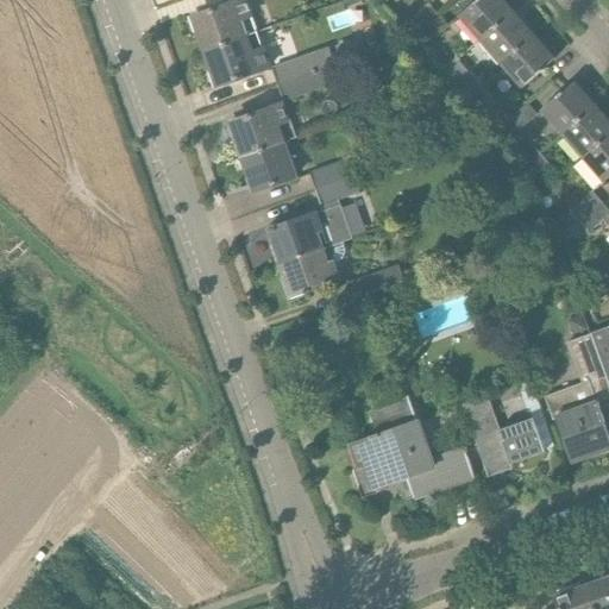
[(206,52),(249,36),(257,32),(252,19),(255,18),(248,0),(242,0),(205,13),(205,17),(194,20),(206,52)]
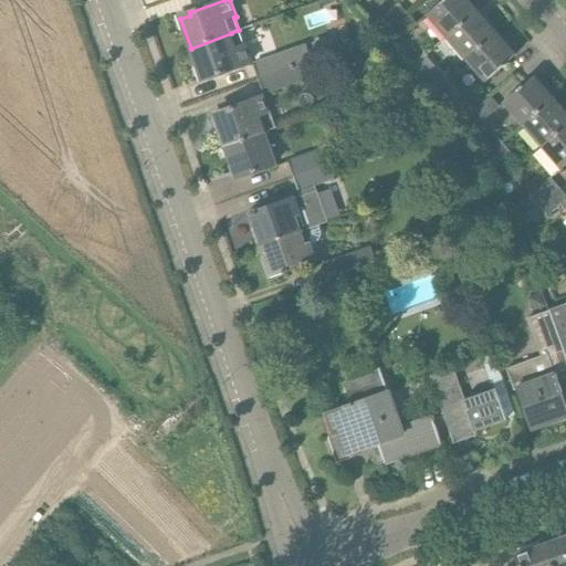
[(444,0),(427,16),(447,39),(478,11),(468,0),(444,0)]
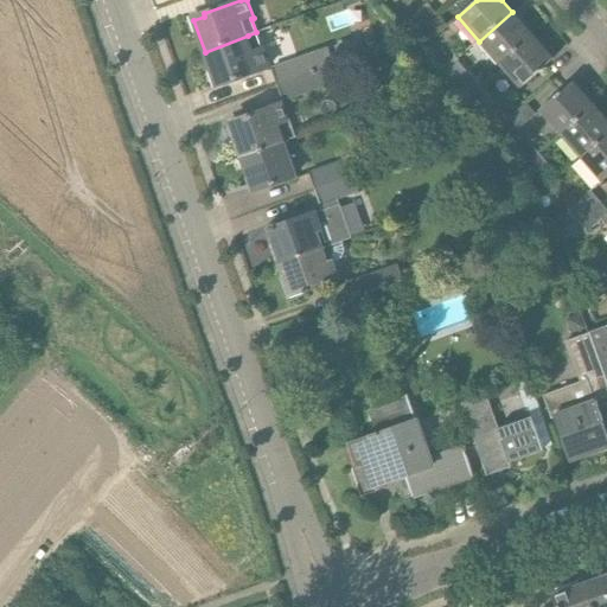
[(479,42),(498,65),(532,36),(512,12),(479,42)]
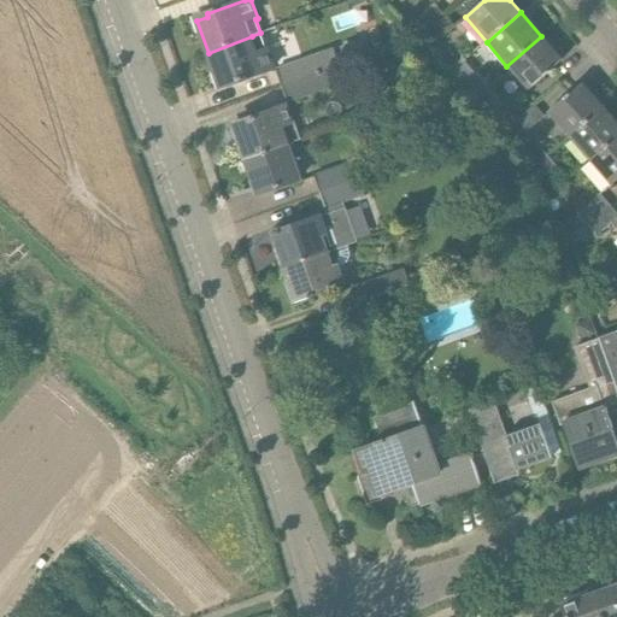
[(231,83),(264,72),(252,36),(209,53),(219,84),(230,81),(231,83)]
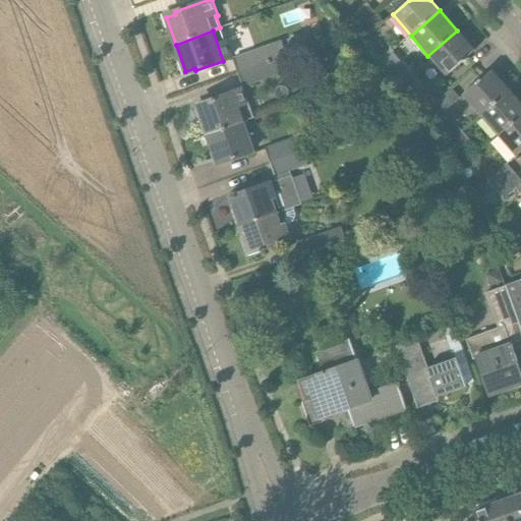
[(427,56),(446,77),(475,51),(457,31),(427,56)]
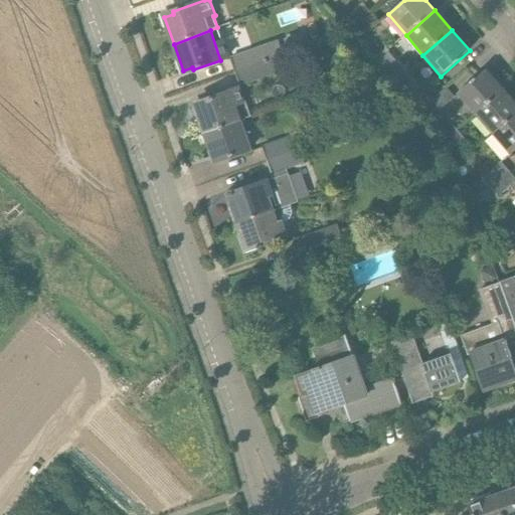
[(230,59),(235,72),(284,54),(279,40),(231,57),(231,59),(230,59)]
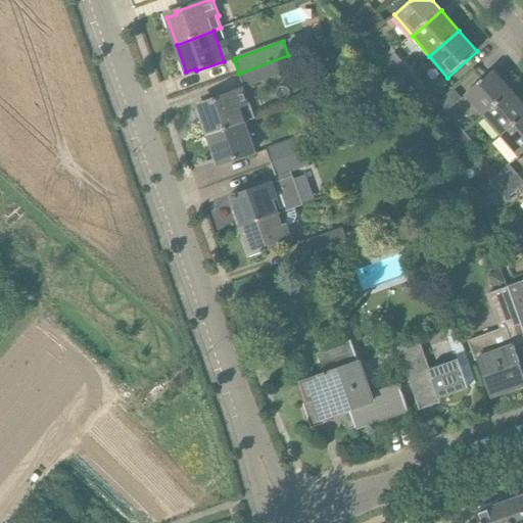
[(244,86),(245,88),(293,70),(288,55),(239,74),(243,86),(244,86)]
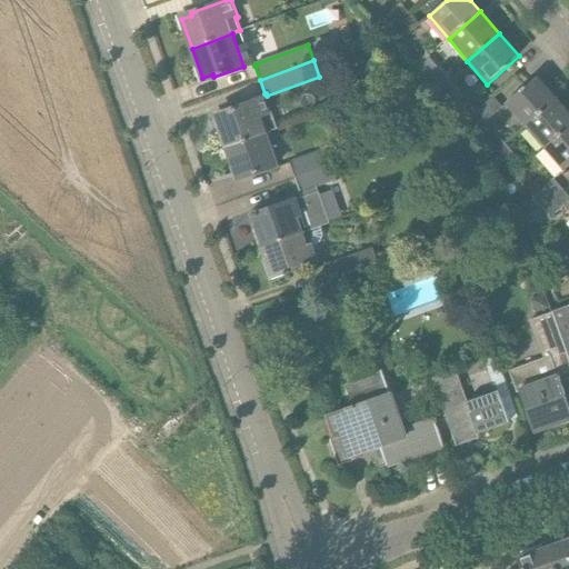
[(438,90),(449,80),(438,67),(427,77),(429,79),(438,90)]
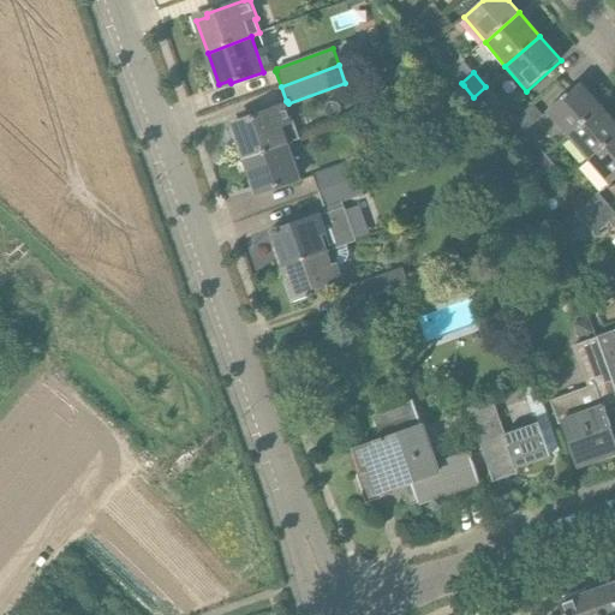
[(545,113),(567,137),(602,107),(581,83),(545,113)]
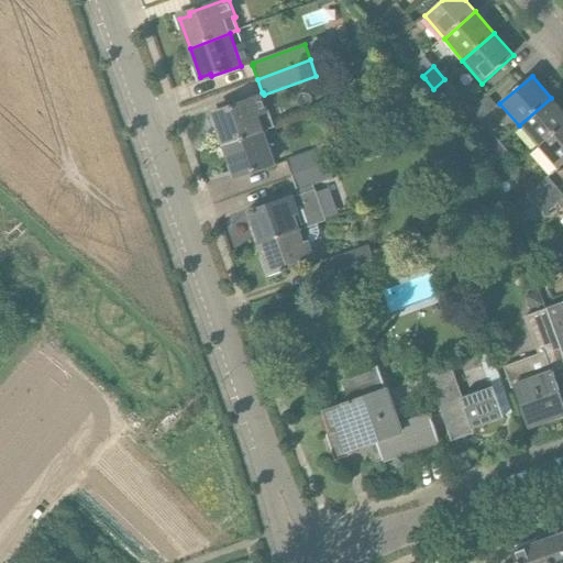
[(433,89),(444,100),(454,90),(444,79),(433,89)]
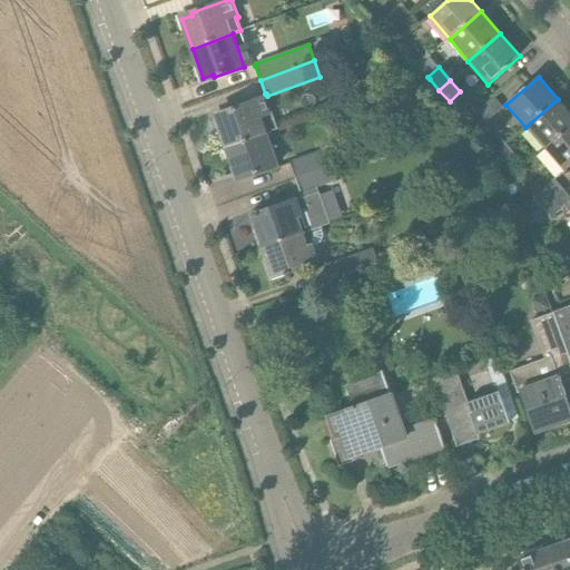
[(478,111),(474,114),(484,125),(503,108),(494,97),(478,111)]
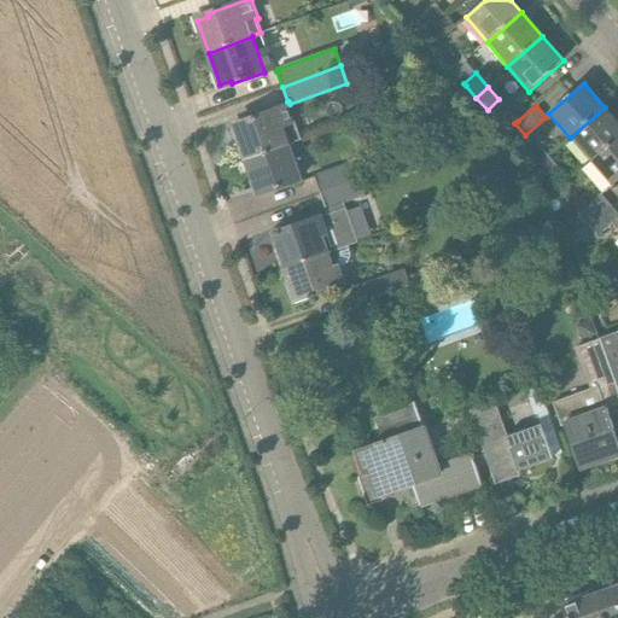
[(248,159),(291,145),(302,140),(295,121),(293,122),(289,106),(245,121),(246,124),(235,128),(248,159)]
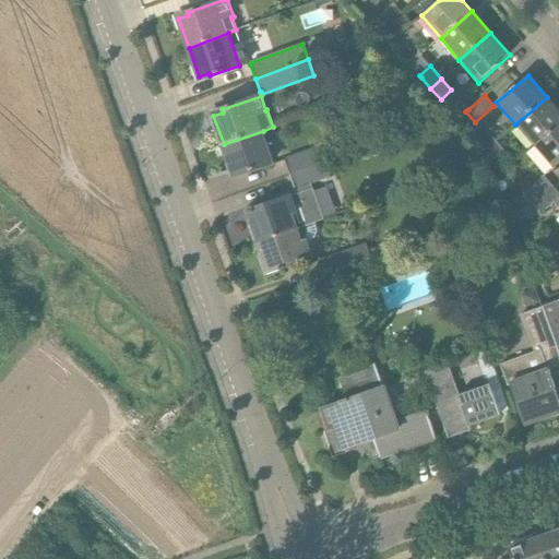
[(515,125),(535,146),(558,125),(558,110),(547,97),(515,125)]
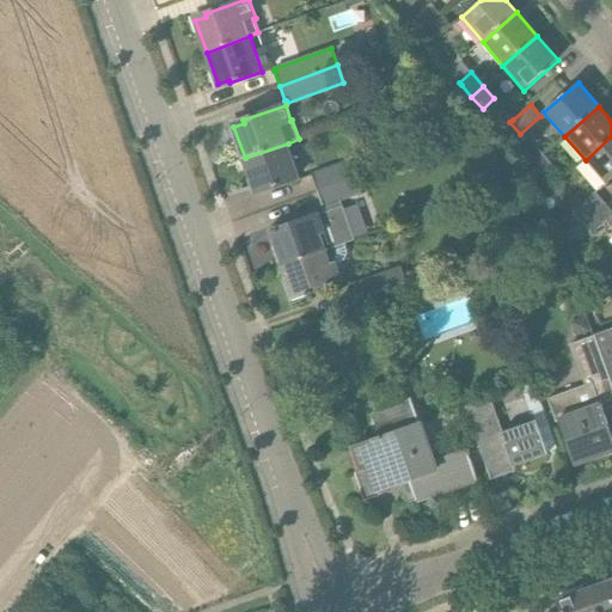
[(611,136),(586,160),(607,184),(611,179),(611,136)]
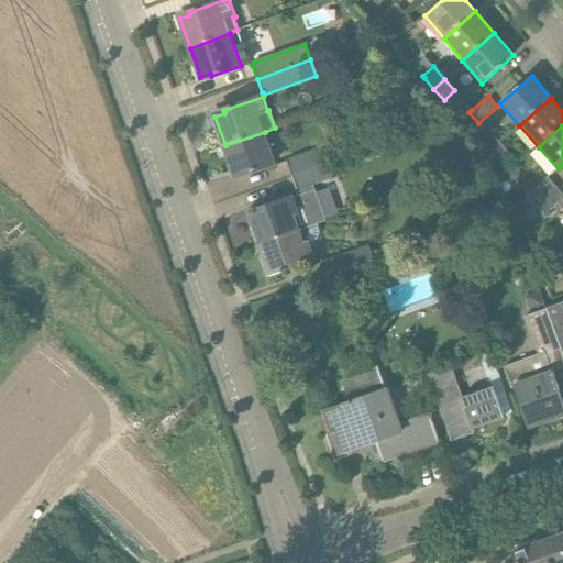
[(489,131),(478,141),(487,151),(498,141),(489,131)]
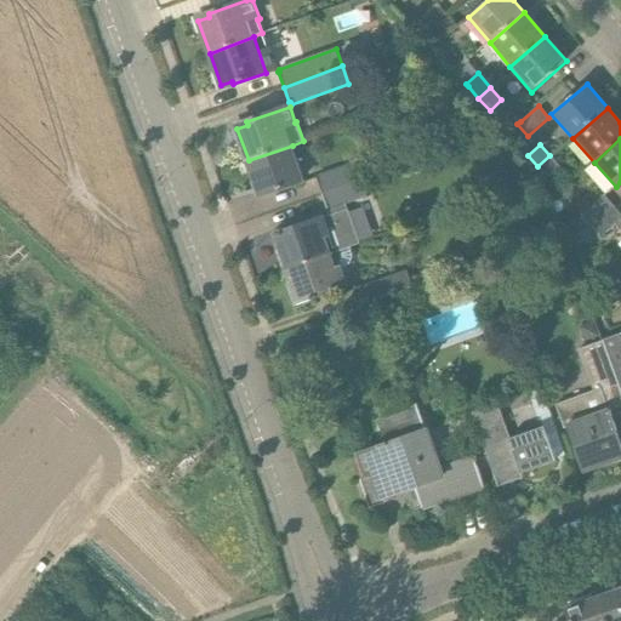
[(272,192),(305,181),(292,146),(249,160),(260,193),(271,189),(272,192)]
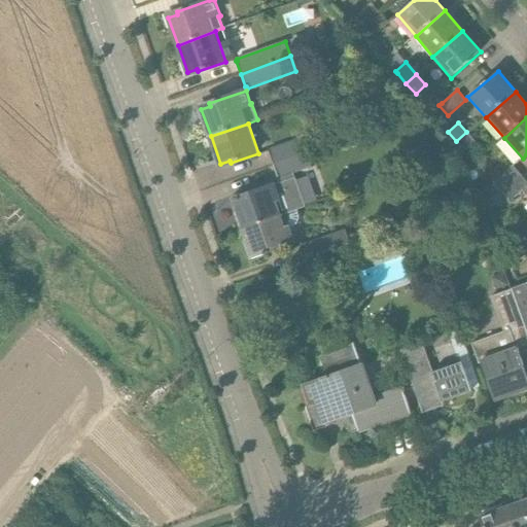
[(465,151),(476,142),(466,132),(456,141),(465,151)]
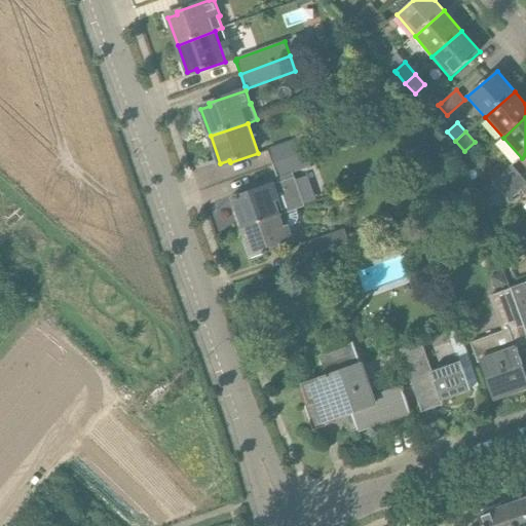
[(272,165),(297,156),(306,153),(301,138),(267,150),(272,165)]
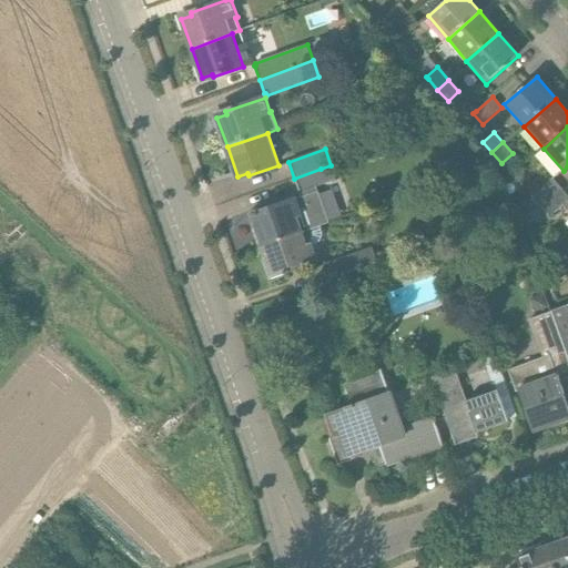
[(300,194),(326,184),(321,169),(294,179),(300,194)]
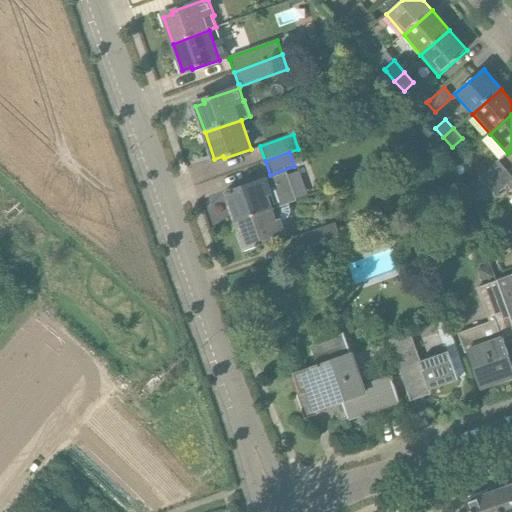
[(499,162),(480,179),(468,188),(473,195),(488,188),(507,171),(499,162)]
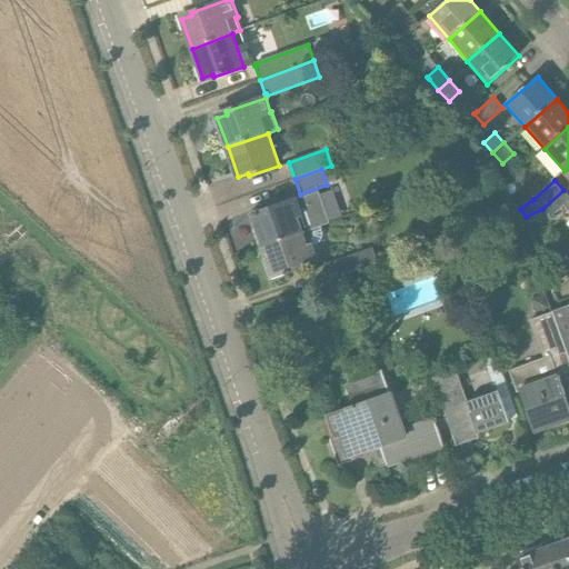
[(549,217),(551,219),(563,208),(568,202),(568,197),(563,190),(542,209),(526,217),(528,223),(549,217)]
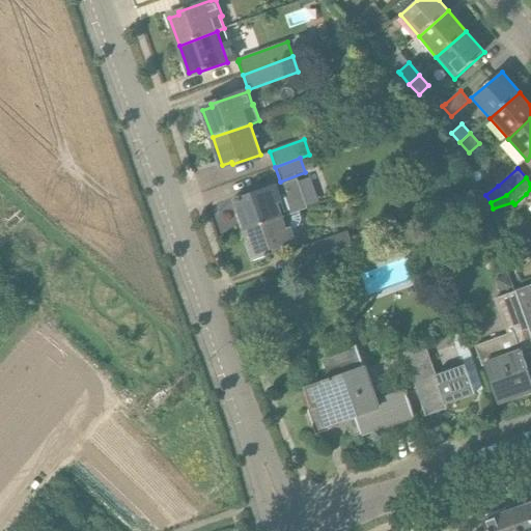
[(246,230),(286,216),(282,203),(283,202),(277,185),(233,199),(235,204),(236,203),(246,230)]
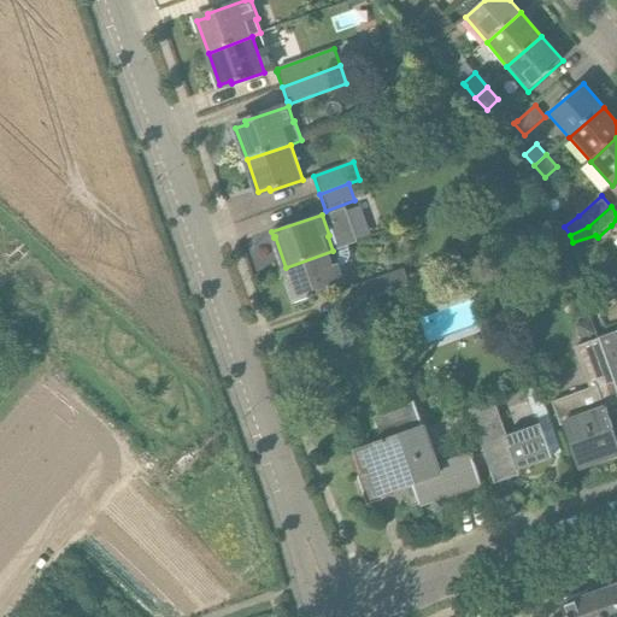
[(297,300),(346,283),(339,264),(338,265),(333,251),(286,268),(285,269),(297,300)]
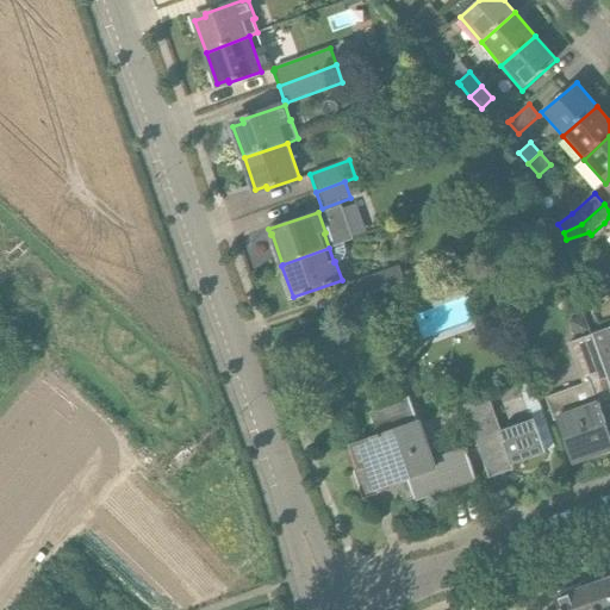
[(360,300),(406,284),(400,268),(355,284),(360,300)]
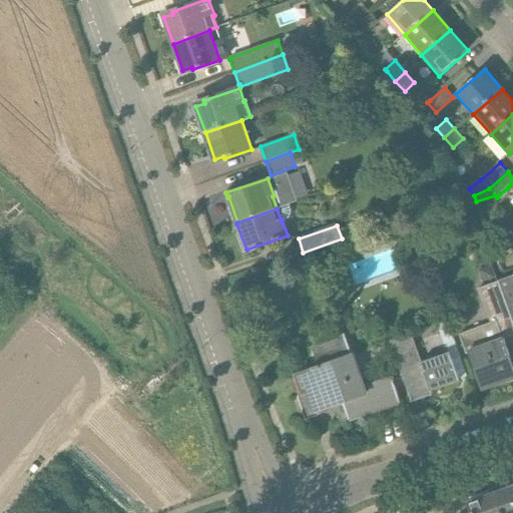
[(512,366),(504,340),(512,336),(512,325),(505,303),(498,282),(478,289),(489,324),(458,335),(461,344),(466,342),(469,350),(483,390),(512,379),(512,366)]
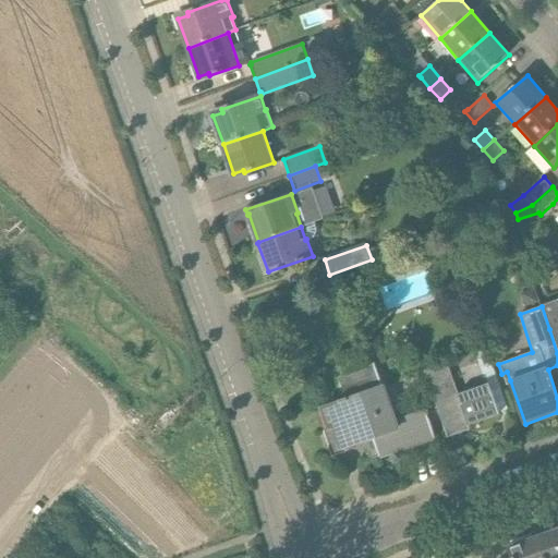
[(447,364),(424,372),(439,414),(451,411),(458,429),(499,415),(488,384),(459,395),(447,364)]
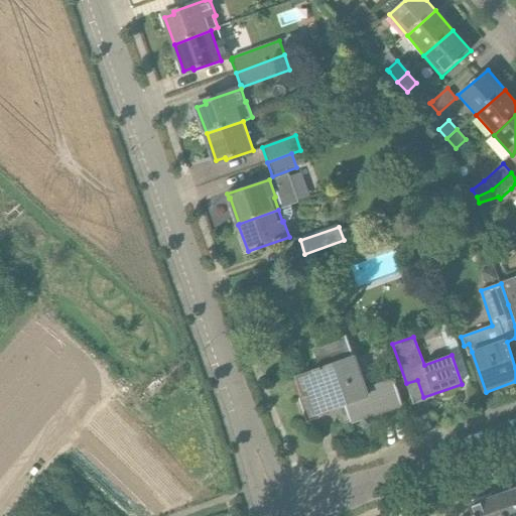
[(402,405),(394,380),(392,380),(368,388),(356,355),(354,356),(347,338),(313,350),(320,370),(298,377),(305,396),(310,394),(318,415),(337,408),(344,424),(351,422),(351,423),(402,405)]
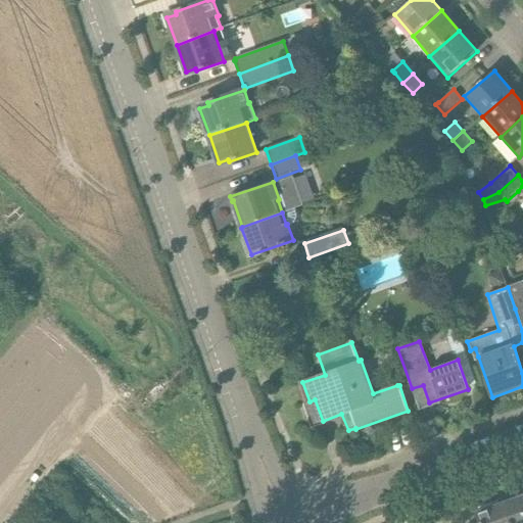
[(522,522),(522,495),(503,504),(510,522),(522,522)]
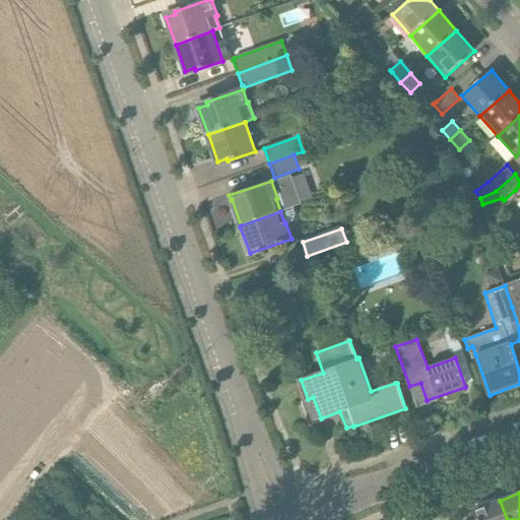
[(477,519),(507,519),(500,501),(474,510),(477,519)]
